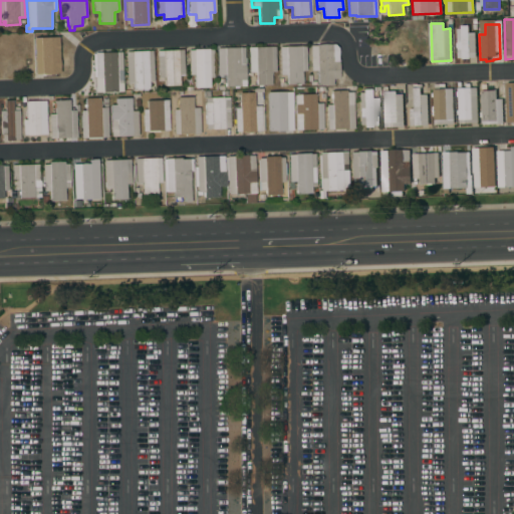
[(468,33),(475,32),(476,57),(469,57),(469,58),(461,59),(461,58),(457,58),(456,40),(454,40),(454,30),(456,30),(456,29),(460,29),(460,25),(468,25),(468,33)]
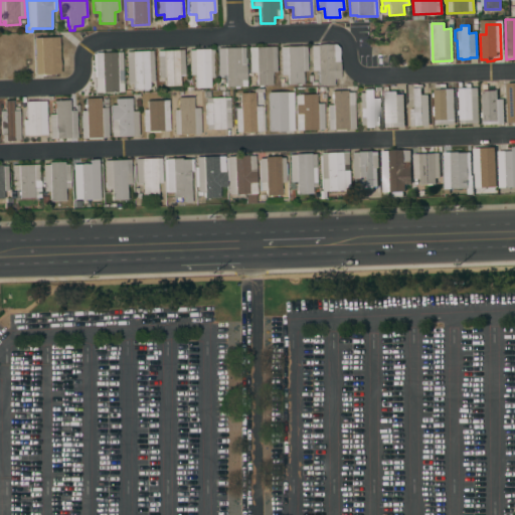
[(33,74),(58,74),(58,37),(33,38),(33,74)]
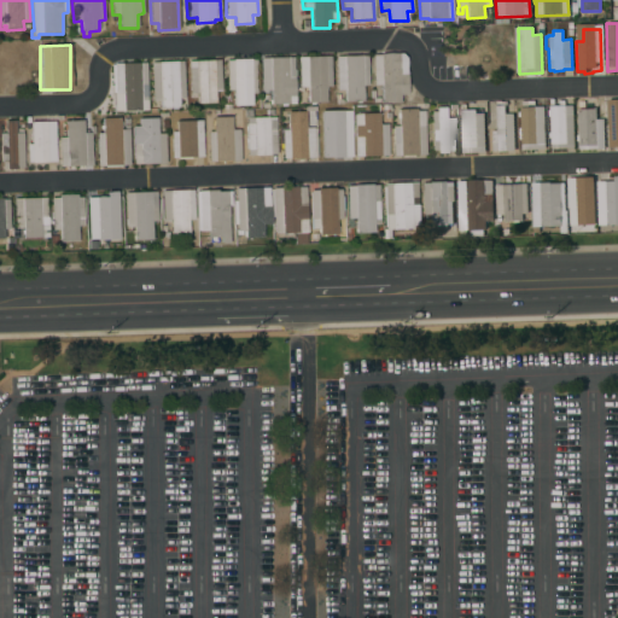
[(373,56),(380,56),(380,54),(402,54),(406,57),(406,75),(407,75),(408,94),(400,94),(400,103),(382,104),(382,85),(373,86),(373,56)]
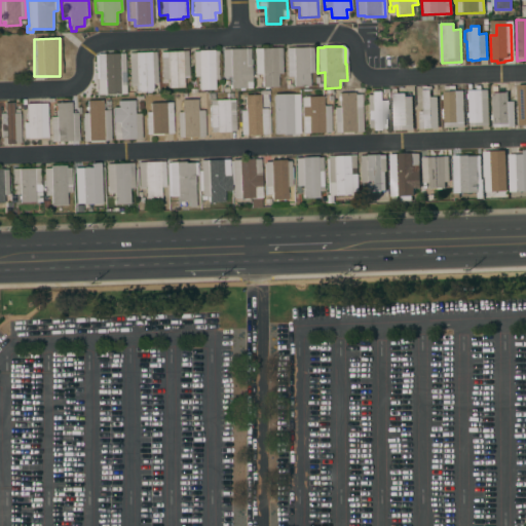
[(286,48),(312,47),(313,73),(308,73),(309,86),(294,87),(294,76),(287,77),(286,48)]
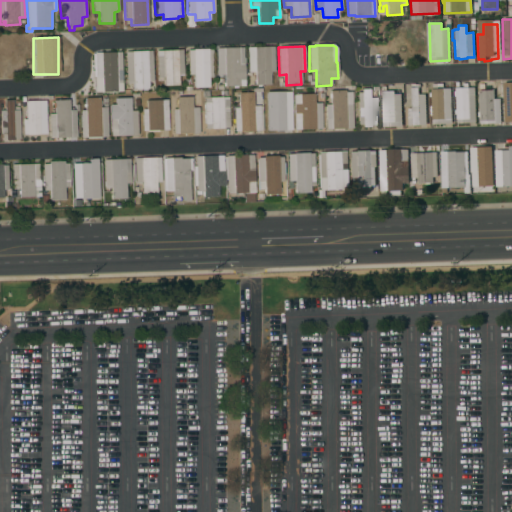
[(216,48),(243,47),(243,65),(244,65),(245,86),(224,86),(224,75),(217,75),(216,48)]
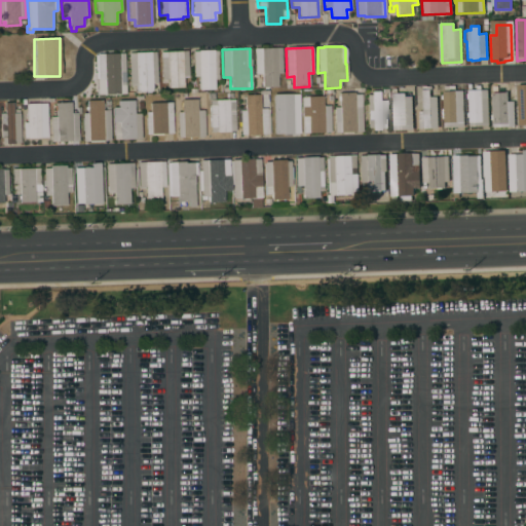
[(254,49),(282,48),(282,73),(278,74),(278,77),(277,77),(277,87),(262,87),(262,74),(255,74),(254,49)]
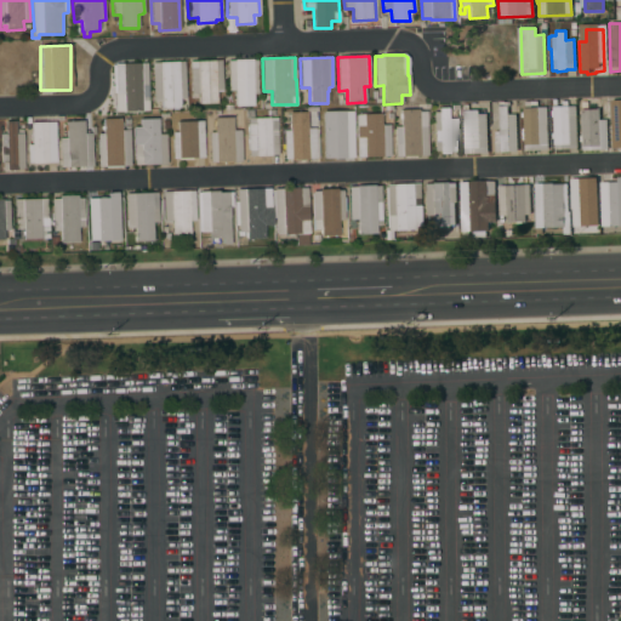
[(227,61),(234,61),(234,60),(252,60),(252,61),(258,61),(258,92),(254,92),(254,106),(235,107),(235,91),(228,91),(227,61)]
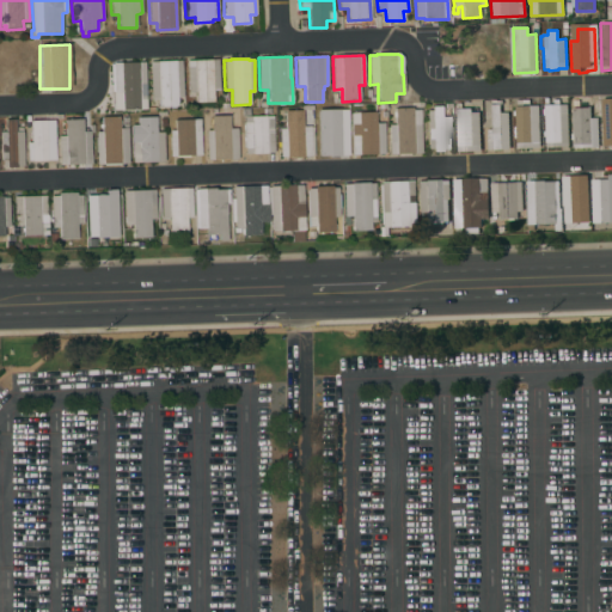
[(185,61),(218,60),(220,90),(213,91),(214,102),(196,103),(196,92),(188,93),(185,61)]
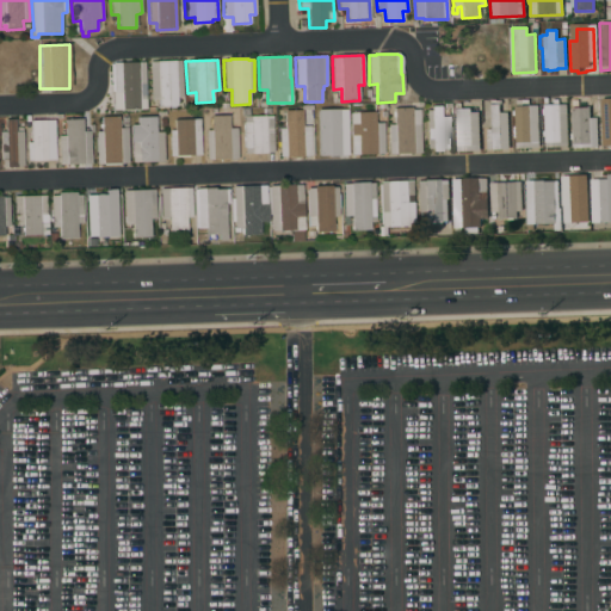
[(149,62),(181,61),(183,97),(177,98),(177,106),(159,106),(159,100),(150,100),(149,62)]
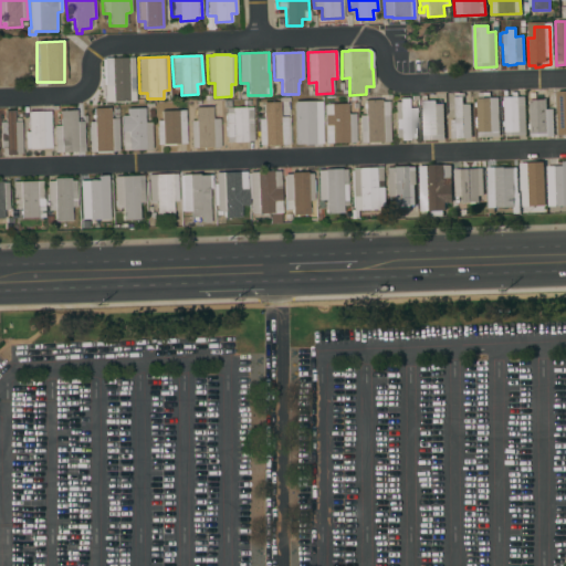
[(104,59),(134,58),(135,92),(128,92),(129,102),(113,102),(112,86),(105,86),(104,59)]
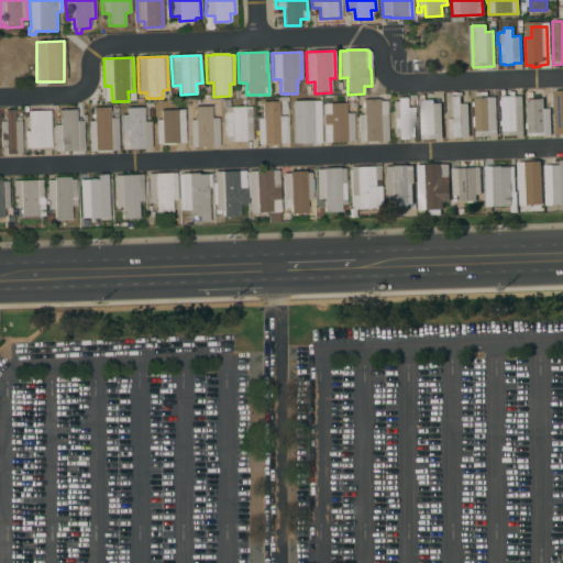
[(522,134),(501,135),(500,97),(508,97),(508,92),(514,91),(514,97),(521,96),(522,134)]
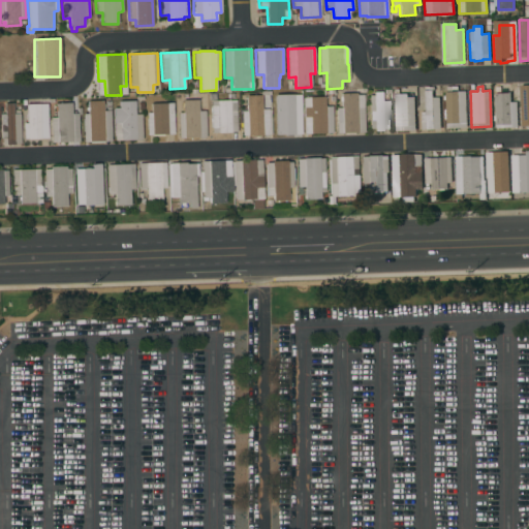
[(528,125),(527,125),(522,125),(520,86),(528,86),(528,125)]
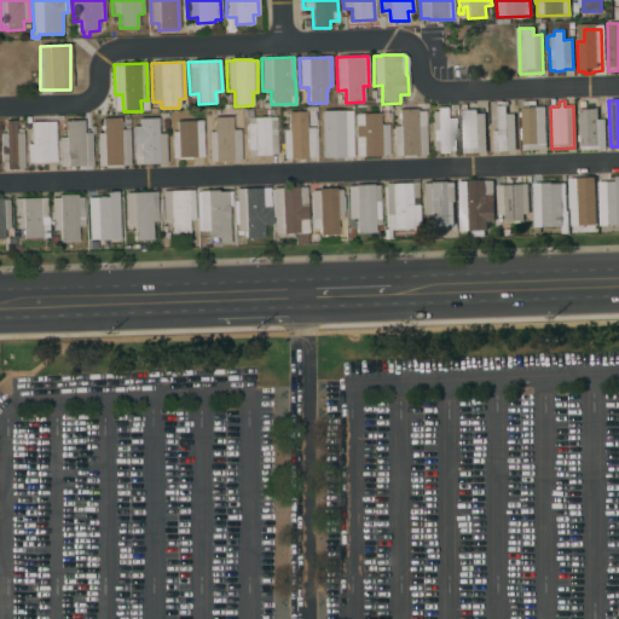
[(515,151),(492,152),(492,131),(497,131),(496,102),(502,102),(508,102),(508,105),(505,105),(505,114),(514,114),(515,151)]
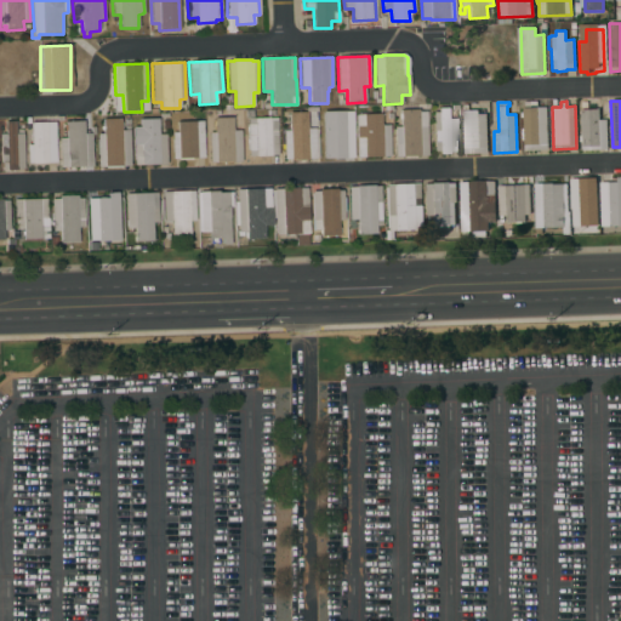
[(462,110),(463,110),(463,106),(468,104),(468,110),(478,110),(478,114),(485,114),(486,153),(463,154),(462,110)]
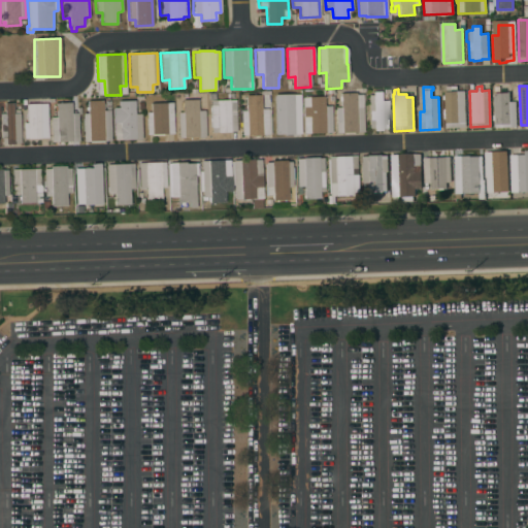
[(493,93),(500,93),(500,89),(505,89),(505,93),(508,93),(508,102),(515,102),(516,127),(494,128),(493,93)]
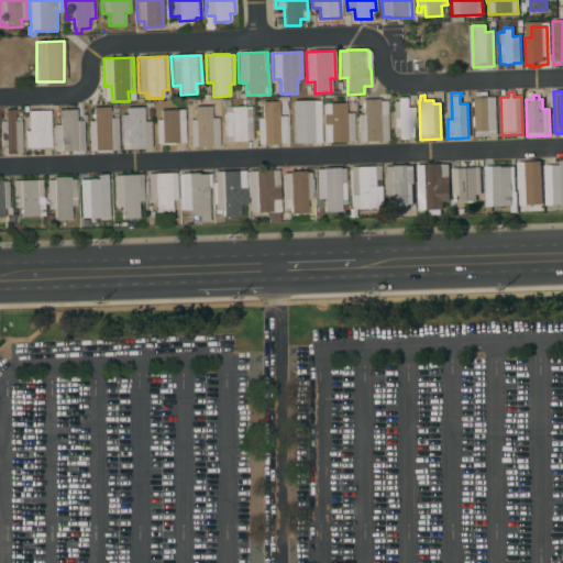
[(497,135),(475,136),(474,127),(473,127),(472,117),(474,117),(473,98),(495,97),(497,135)]
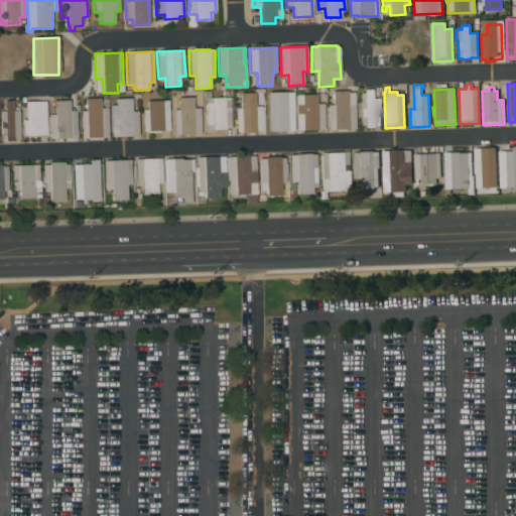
[(361,117),(361,110),(360,110),(360,94),(365,93),(365,90),(372,90),(372,99),(379,99),(380,126),(373,126),(373,128),(366,128),(366,125),(361,126),(361,117)]
